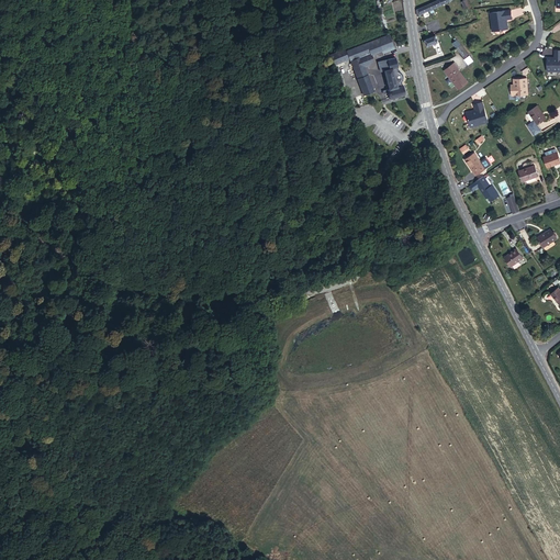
[(433,0),(415,8),(415,13),(448,0),(433,0)]
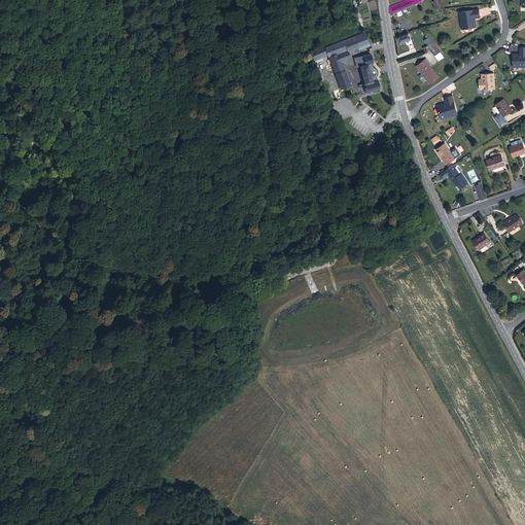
[(457,11),(458,21),(462,20),(463,27),(475,26),(473,16),(480,15),(479,7),(457,11)]
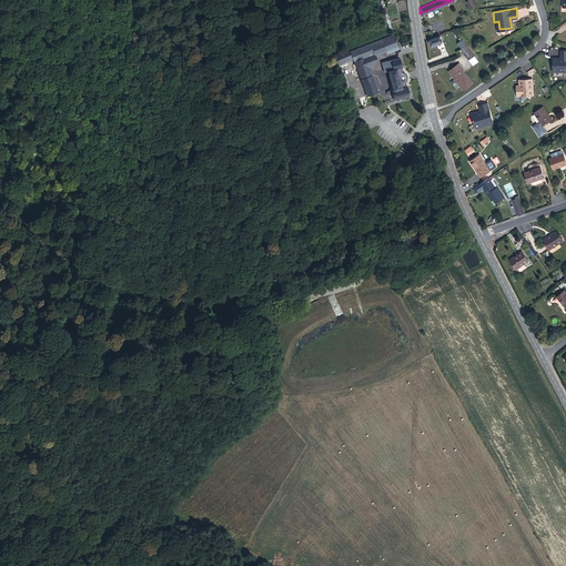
[(393,32),(381,37),(385,48),(386,51),(397,47),(393,32)]
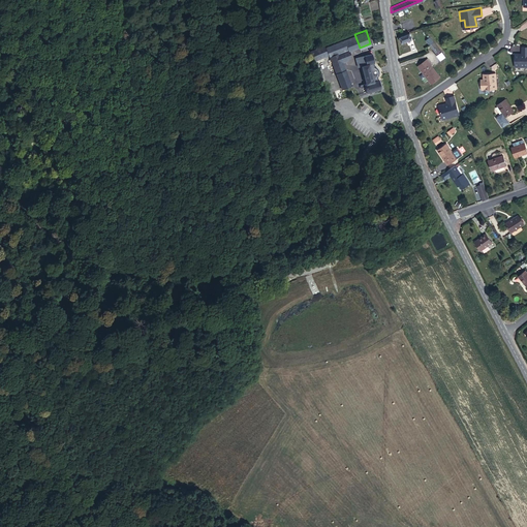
[(409,33),(399,36),(401,42),(411,38),(409,33)]
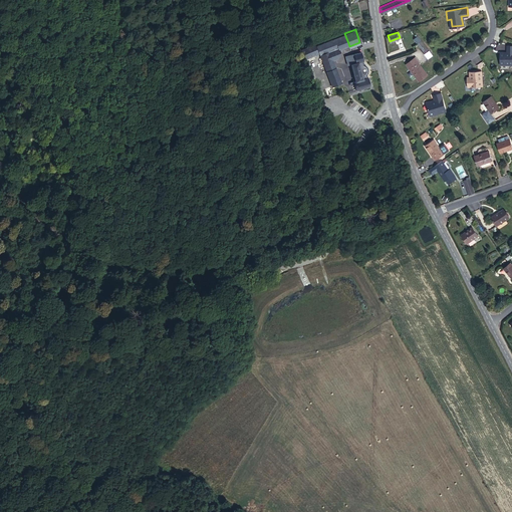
[(337,45),(338,47),(348,43),(344,33),(334,37),(337,45)]
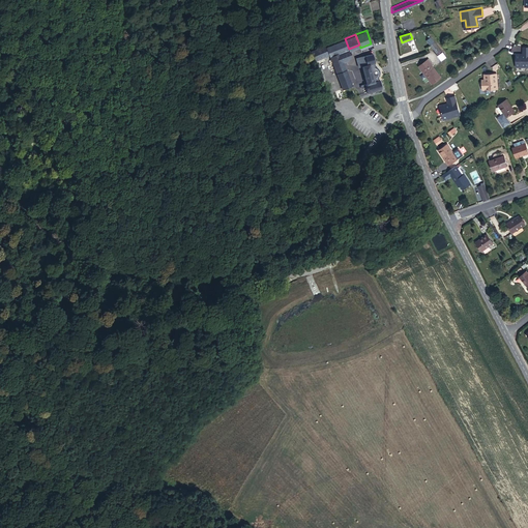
[(328,55),(339,51),(348,47),(345,38),(325,46),(328,55)]
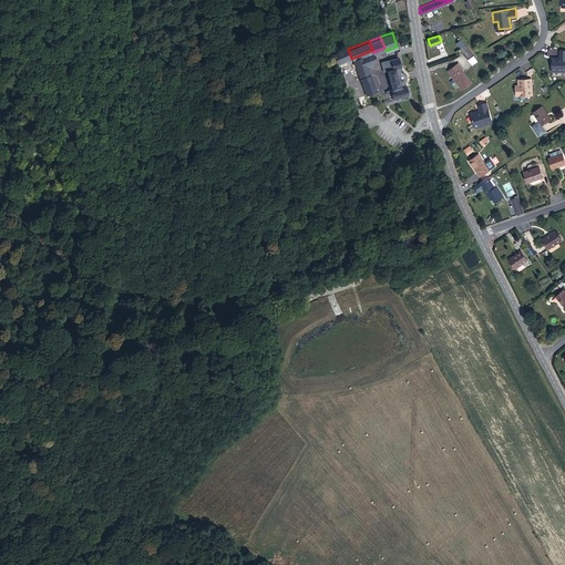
[(463,43),(459,47),(466,55),(471,52),(463,43)]
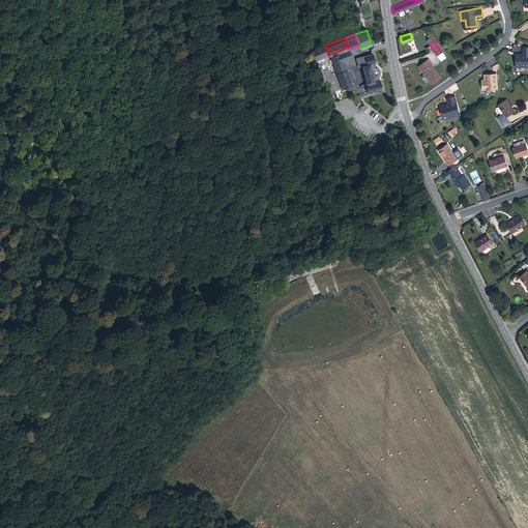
[(310,50),(314,60),(326,55),(323,45),(310,50)]
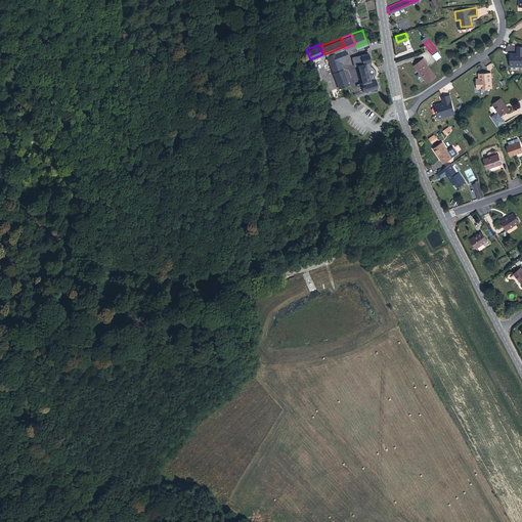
[(335,50),(338,60),(343,58),(347,52),(345,48),(344,46),(335,50)]
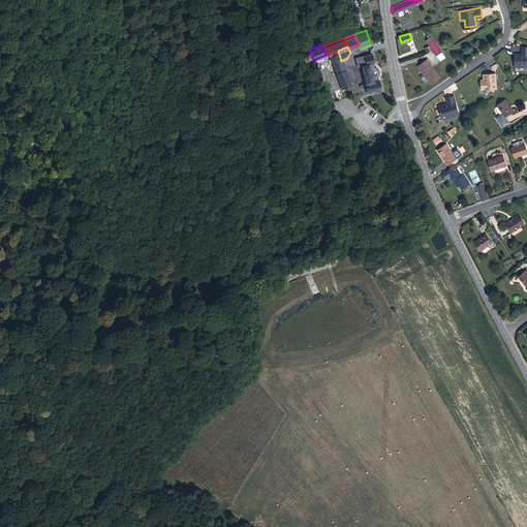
[(519,56),(512,56),(512,67),(526,67),(526,59),(526,48),(519,48),(519,56)]
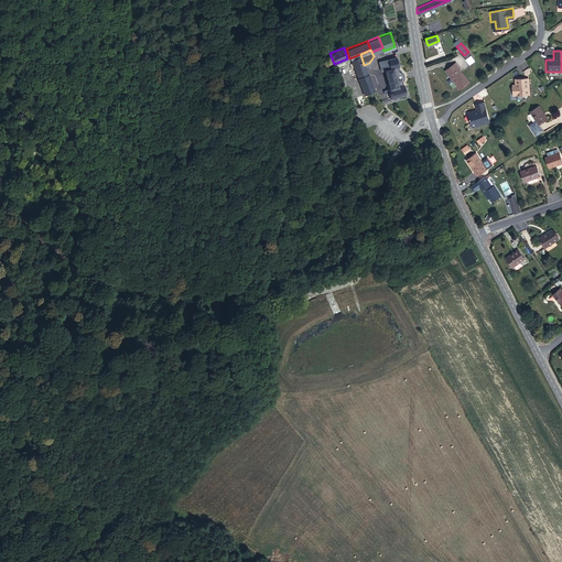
[(349,58),(357,77),(367,74),(364,65),(360,54),(349,58)]
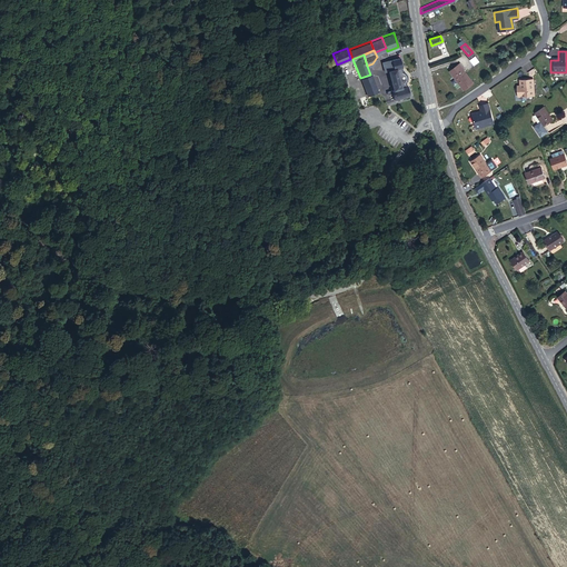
[(390,86),(387,87),(388,92),(391,92),(393,98),(408,93),(406,83),(400,85),(397,68),(401,67),(399,57),(380,62),(383,72),(387,70),(390,86)]
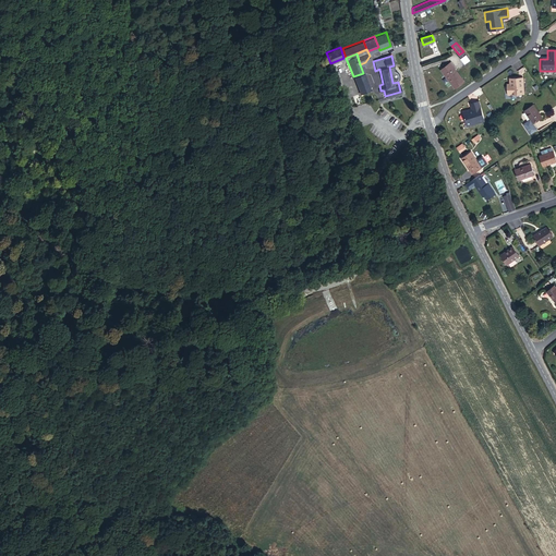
[(450,60),(442,68),(456,85),(463,80),(454,67),(455,65),(450,60)]
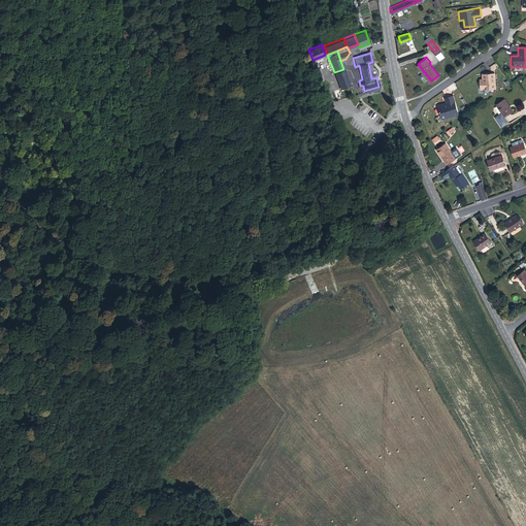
[(481,75),(481,79),(482,83),(478,83),(478,91),(495,91),(494,74),(481,75)]
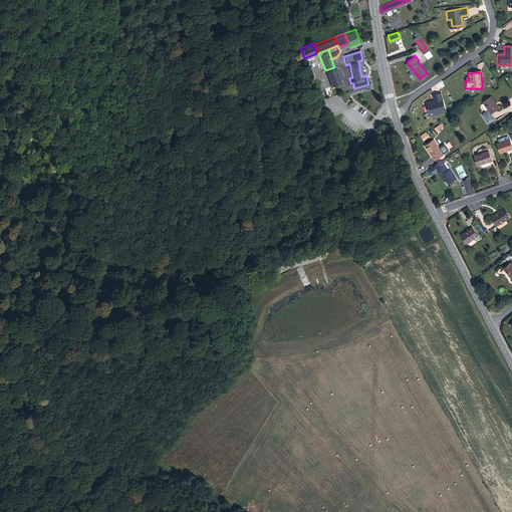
[(425,101),(428,112),(435,110),(435,113),(445,111),(440,91),(432,93),(433,99),(425,101)]
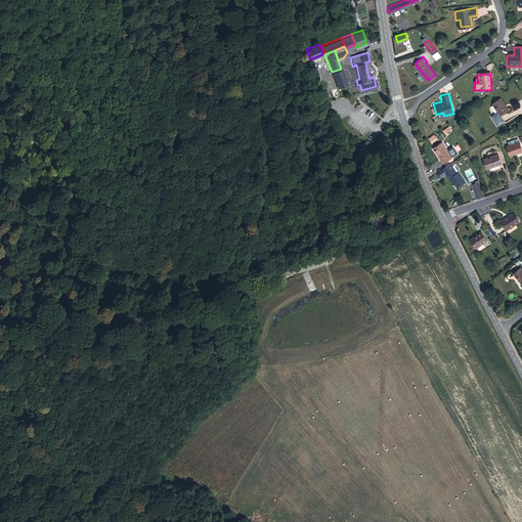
[(507,107),(499,97),(491,103),(496,110),(489,115),(495,123),(502,119),(498,114),(507,107)]
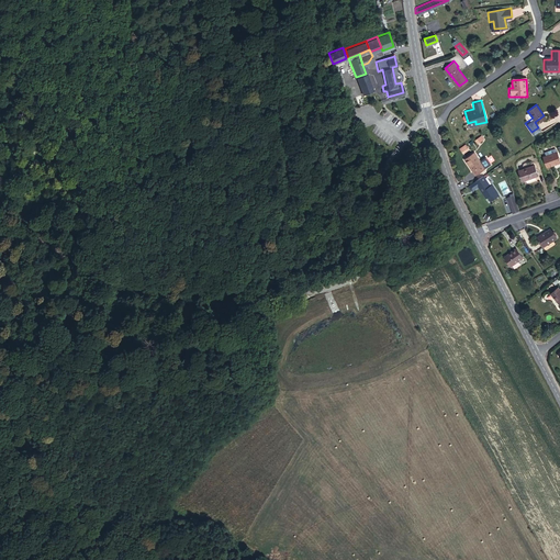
[(476,143),(483,137),(480,133),(472,138),(476,143)]
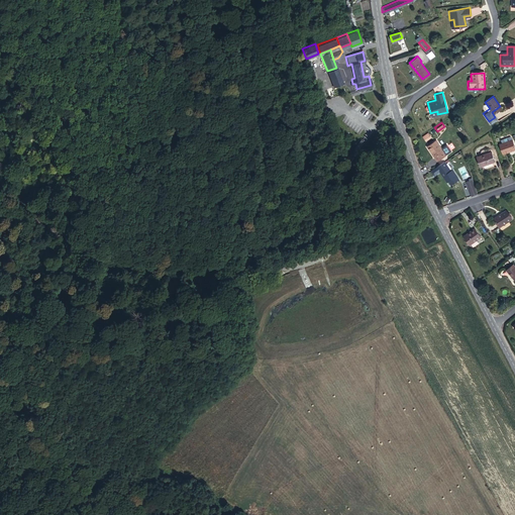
[(421,134),(424,140),(430,136),(427,130),(421,134)]
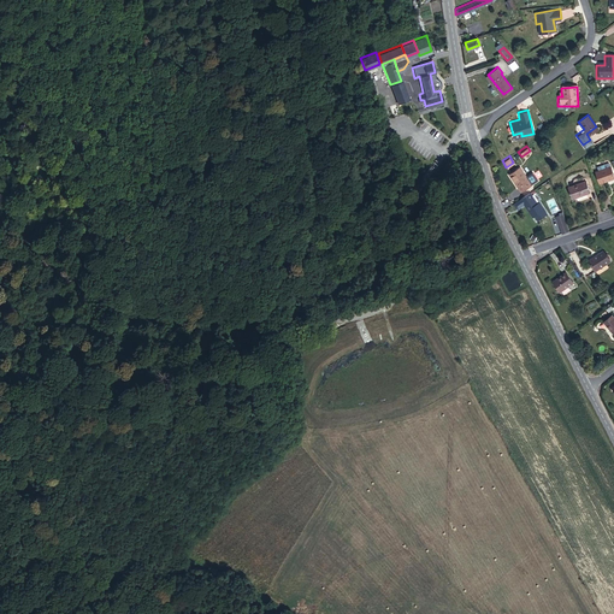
[(596,173),(601,184),(613,177),(613,173),(610,166),(608,163),(597,167),(598,172),(596,173)]
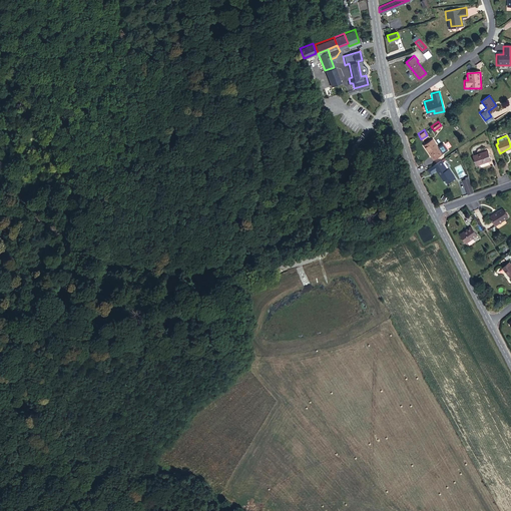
[(423,144),(431,154),(439,148),(432,137),(423,144)]
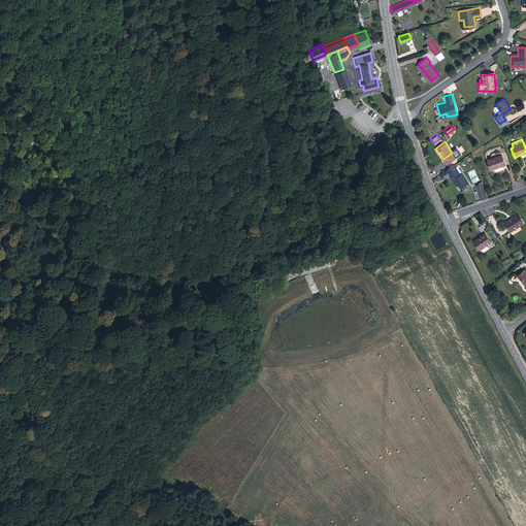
[(452,153),(444,159),(447,164),(456,157),(452,153)]
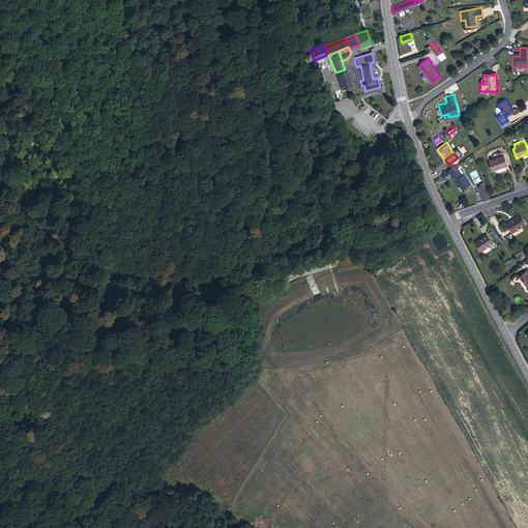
[(504,155),(488,160),(492,170),(507,165),(504,155)]
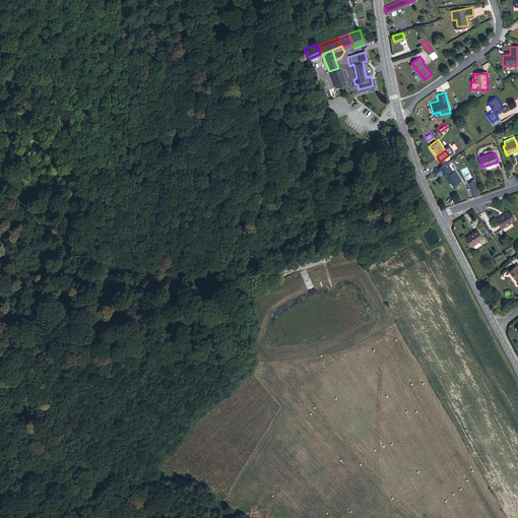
[(441,172),(449,184),(451,182),(454,185),(462,180),(456,171),(453,172),(446,162),(432,172),(434,175),(436,175),(441,172)]
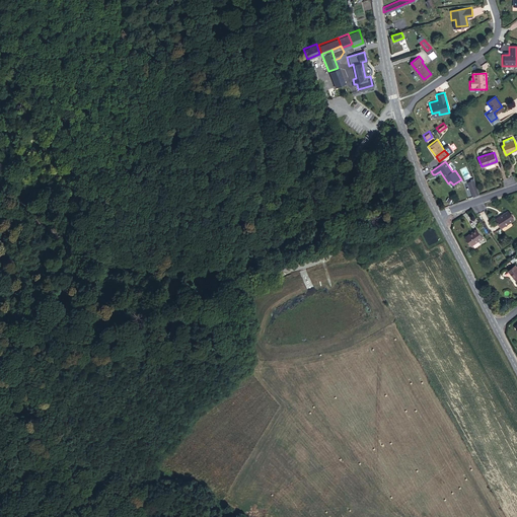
[(477,193),(471,178),(465,180),(471,195),(477,193)]
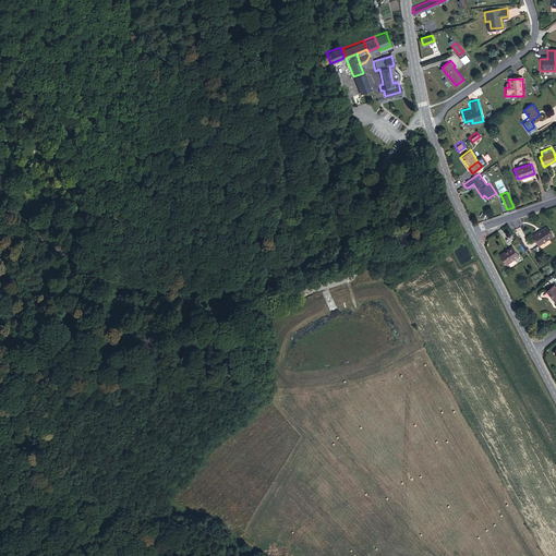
[(541,230),(532,237),(539,246),(547,240),(541,230)]
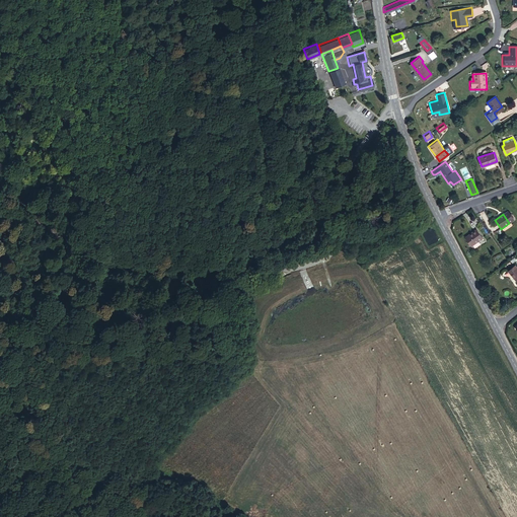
[(475,229),(465,237),(471,246),(483,238),(475,229)]
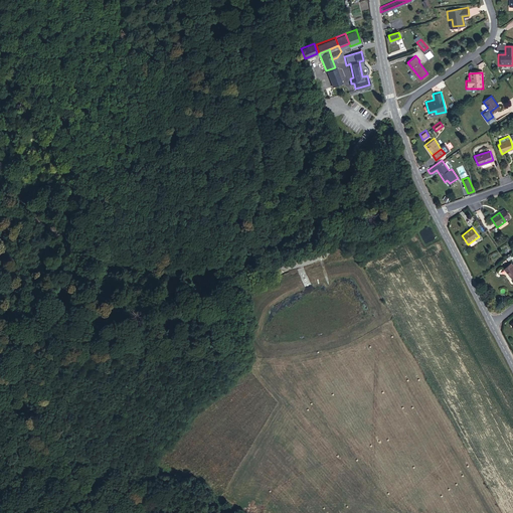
[(512,266),(510,263),(503,269),(512,280),(512,279),(512,266)]
